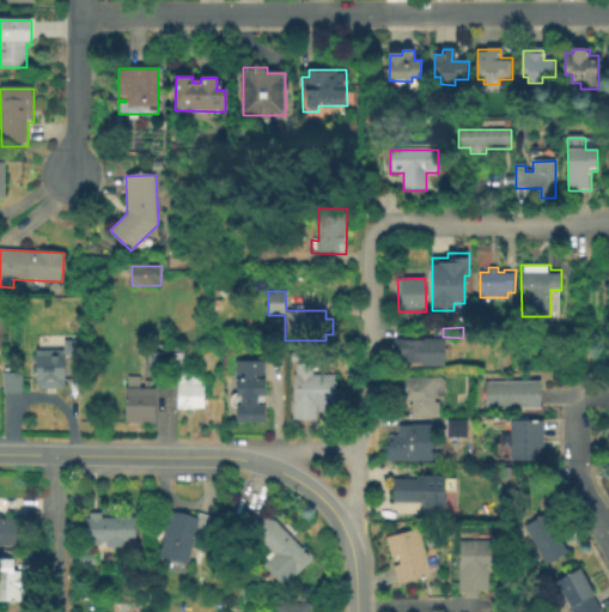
[(445,365),(393,367),(393,339),(445,338),(445,365)]
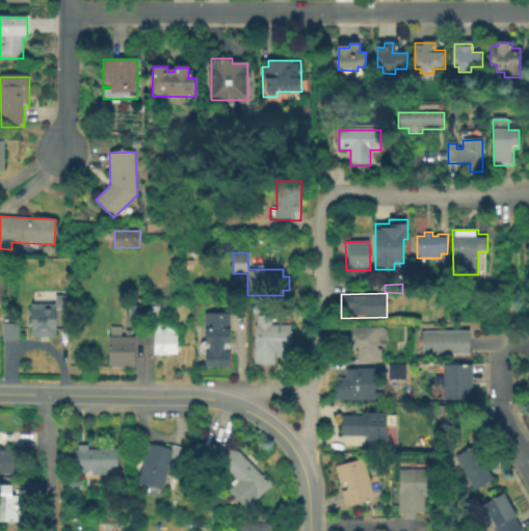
[(32,338),(31,303),(56,303),(56,337),(32,338)]
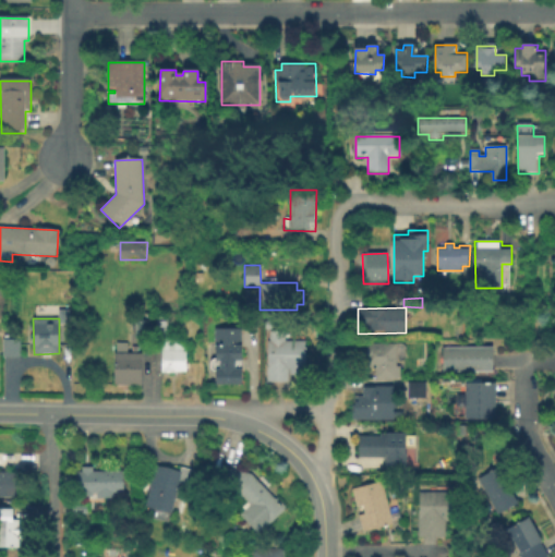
[(135,339),(135,322),(152,322),(152,339),(135,339)]
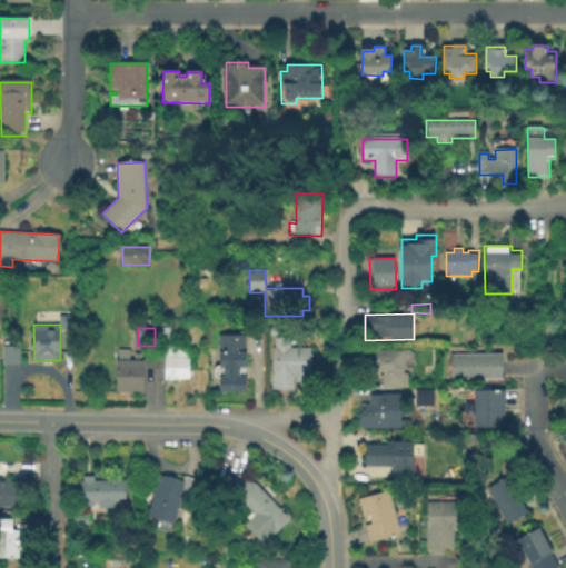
[(190,378),(180,378),(180,384),(174,384),(174,379),(165,379),(165,348),(157,348),(157,328),(171,328),(171,348),(190,348),(190,378)]
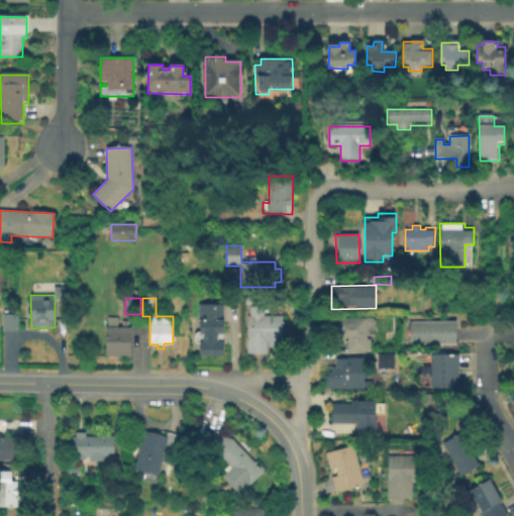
[(224,357),(199,357),(199,342),(204,342),(204,334),(200,334),(200,304),(224,304),(224,334),(218,334),(218,343),(224,343),(224,357)]
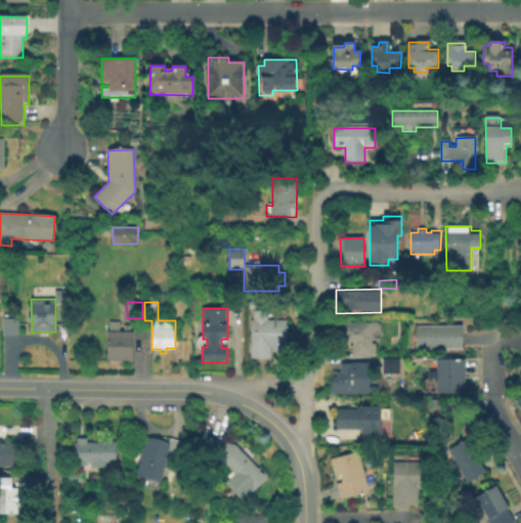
[(250,359),(250,320),(254,320),(254,312),(269,312),(269,320),(288,320),(288,352),(273,352),(273,346),(270,346),(270,359),(250,359)]
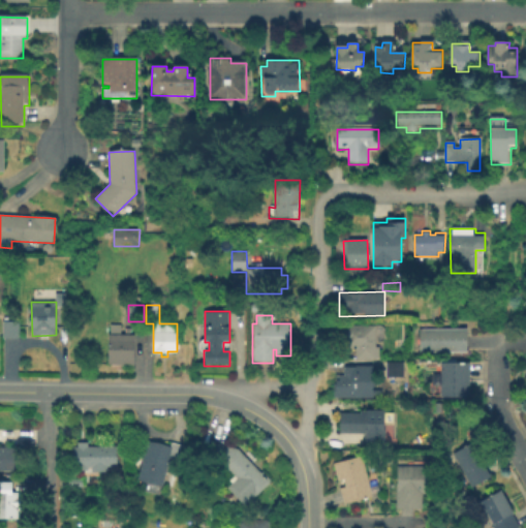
[(20,340),(3,340),(3,321),(20,321),(20,340)]
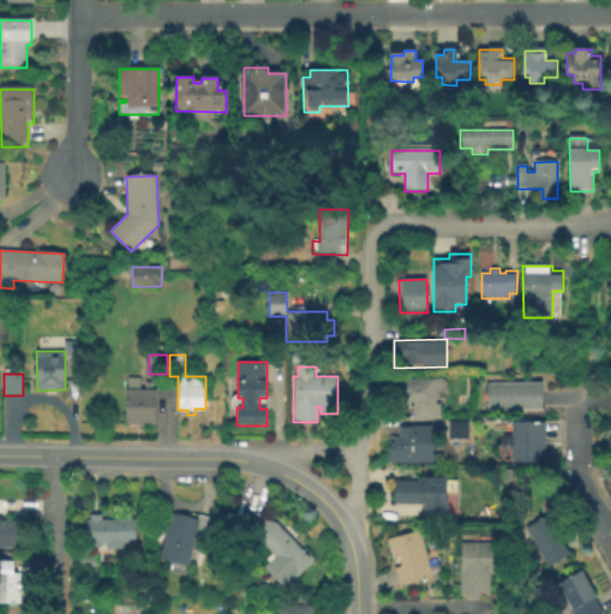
[(155,427),(125,424),(127,376),(141,377),(139,388),(157,389),(155,427)]
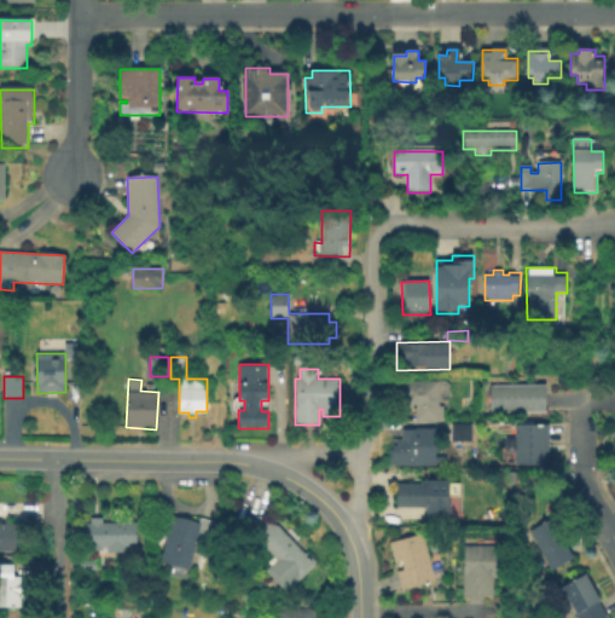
[(445,421),(416,420),(416,410),(399,409),(399,380),(448,380),(448,400),(439,399),(439,405),(445,405),(445,421)]
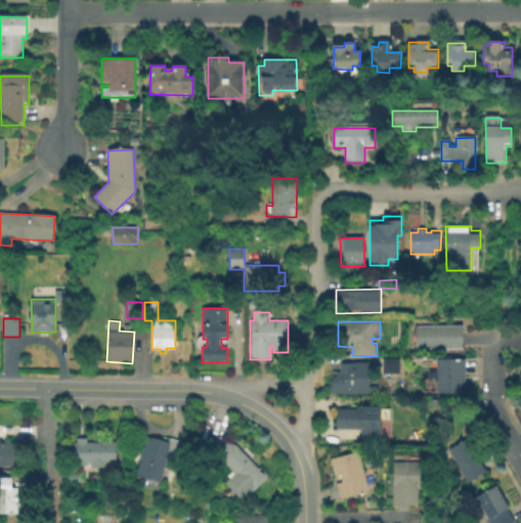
[(463,349),(416,349),(416,325),(463,325),(463,349)]
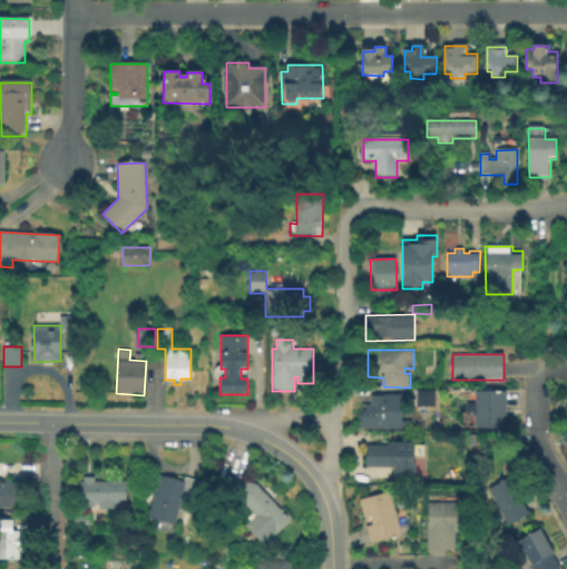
[(417,408),(417,390),(434,390),(434,408),(417,408)]
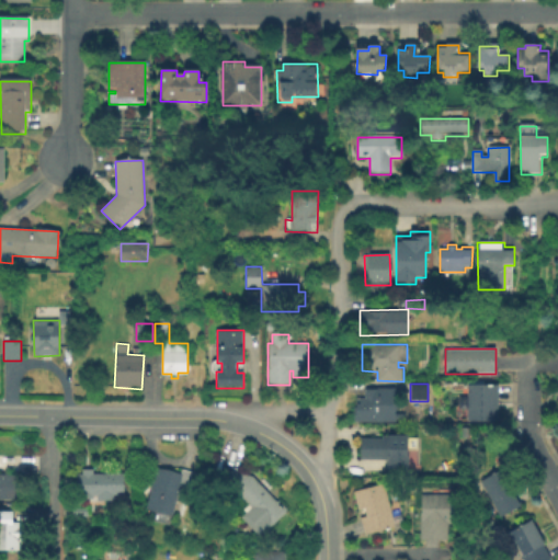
[(498,429),(468,430),(468,409),(458,409),(458,396),(467,396),(467,385),(498,385),(498,429)]
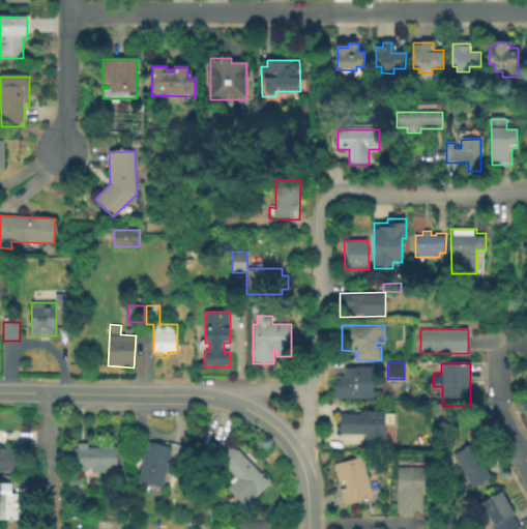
[(374,398),(333,398),(334,385),(335,385),(335,376),(345,377),(345,366),(374,366),(374,398)]
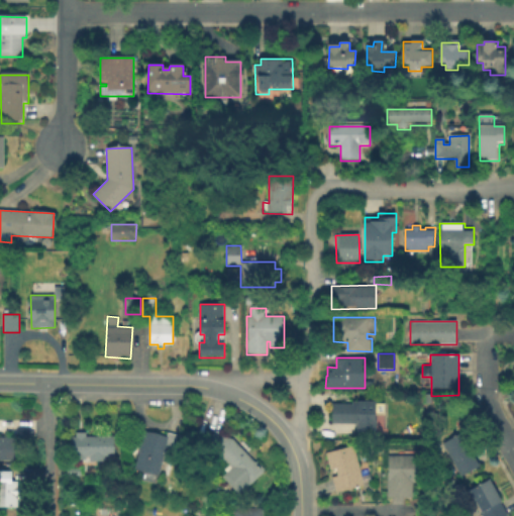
[(376,435),(357,434),(357,423),(332,423),(333,404),(352,404),(352,400),(377,401),(376,435)]
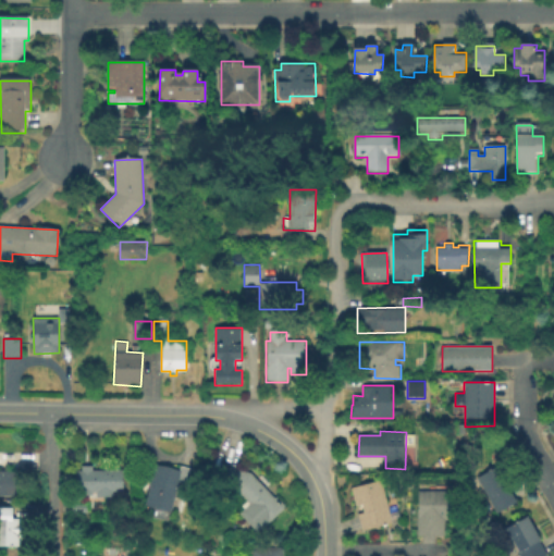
[(172,511),(145,506),(154,465),(180,470),(181,466),(195,469),(192,486),(179,483),(172,511)]
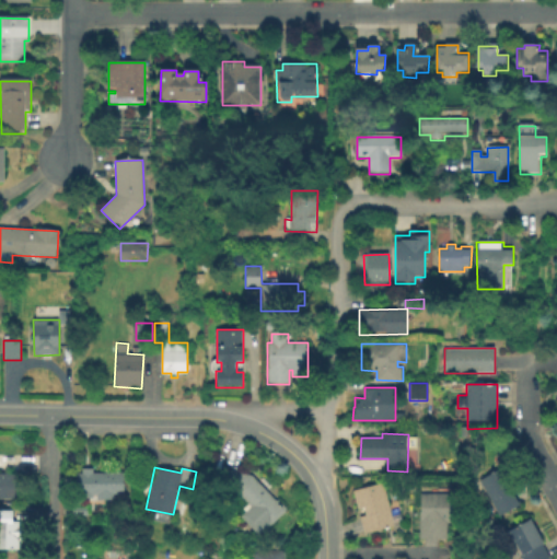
[(127,495),(113,495),(113,500),(99,500),(99,493),(93,493),(93,499),(83,499),(83,493),(73,493),(73,468),(95,468),(95,474),(127,474),(127,495)]
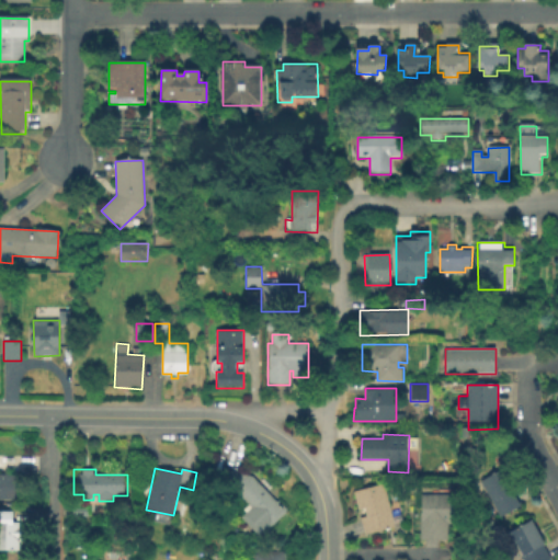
[(239,495),(216,491),(220,469),(253,476),(286,512),(260,536),(242,517),(251,509),(239,495)]
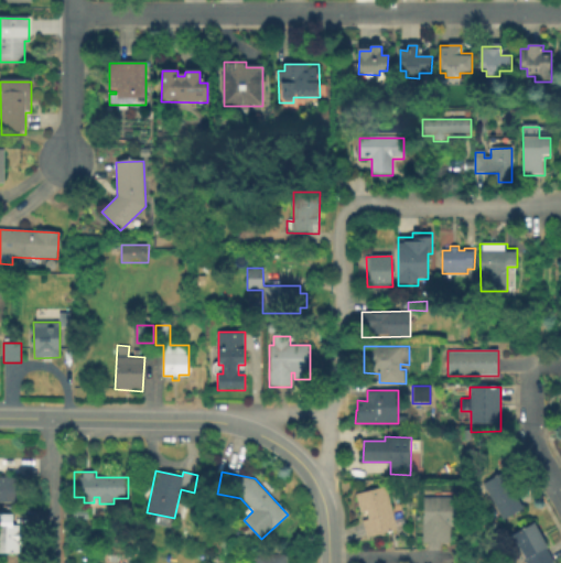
[(504,520),(484,484),(504,473),(524,509),(504,520)]
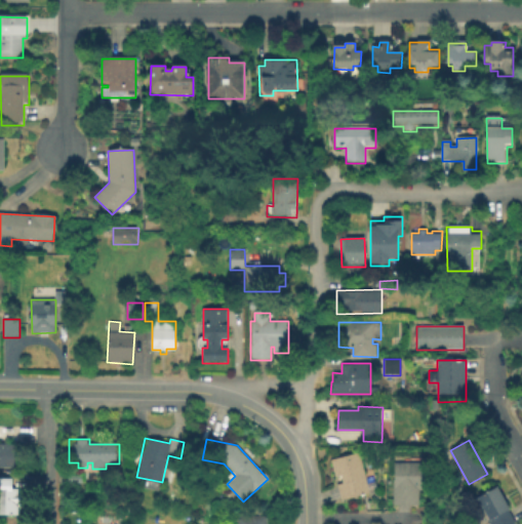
[(0,469),(0,444),(15,444),(15,470),(0,469)]
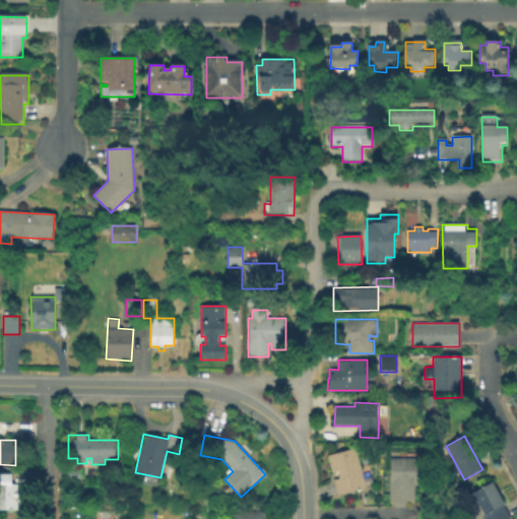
[(338,497),(334,480),(340,478),(338,471),(332,472),(327,456),(356,449),(367,489),(338,497)]
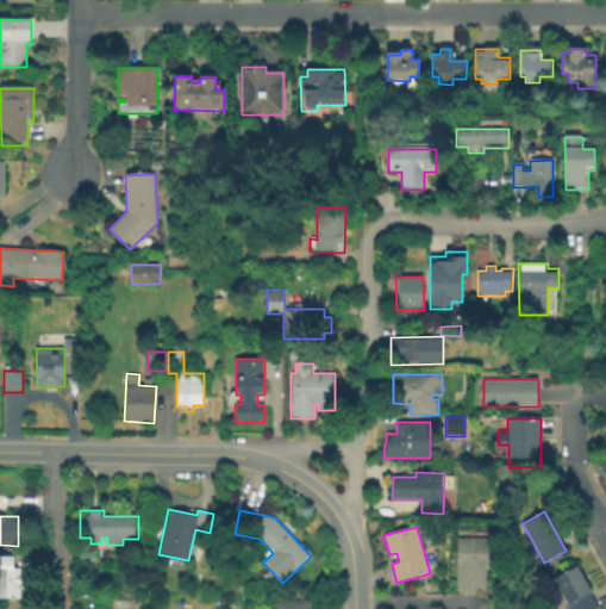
[(457,590),(457,538),(501,539),(500,571),(487,571),(487,590),(457,590)]
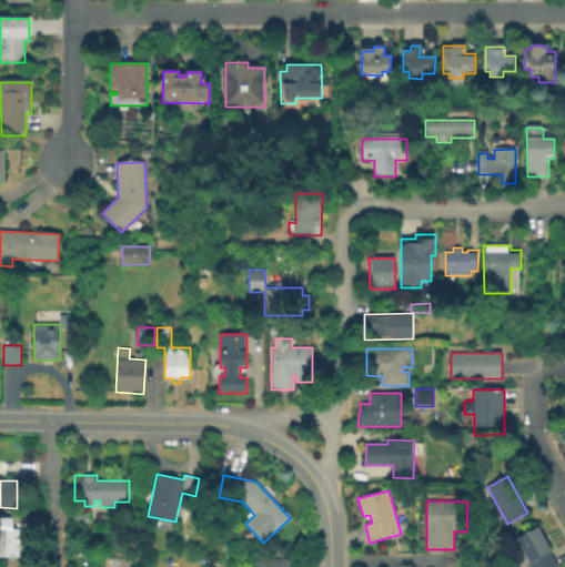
[(94,514),(94,523),(80,522),(81,514),(94,514)]
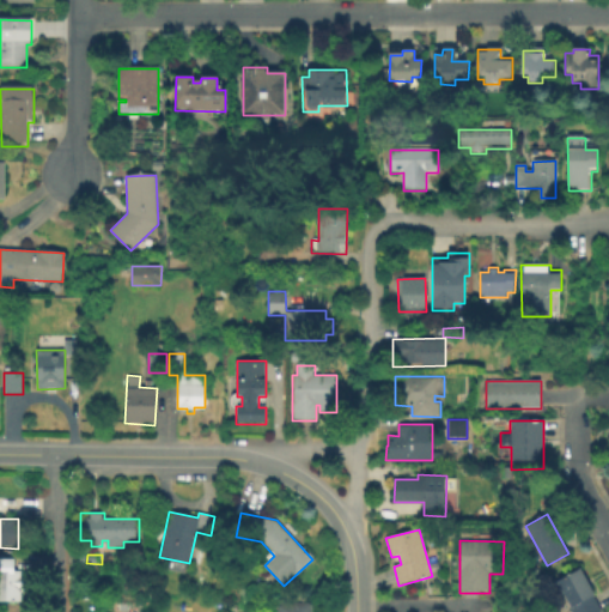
[(20,603),(0,603),(0,559),(14,559),(14,570),(22,571),(20,603)]
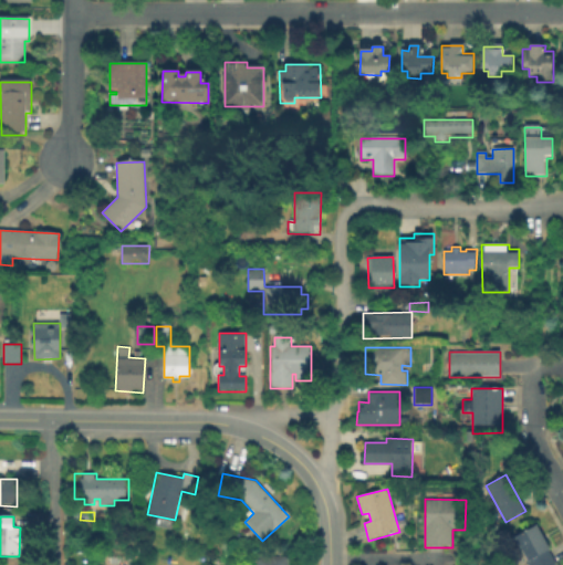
[(527,564),(513,537),(537,525),(556,564),(527,564)]
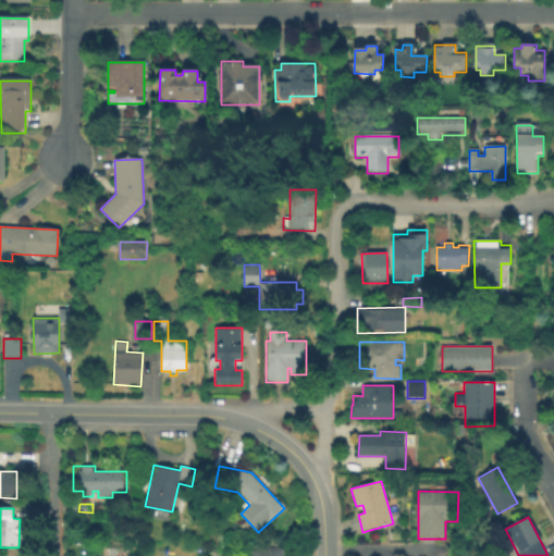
[(250,545),(249,555),(283,555),(284,545),(250,545)]
